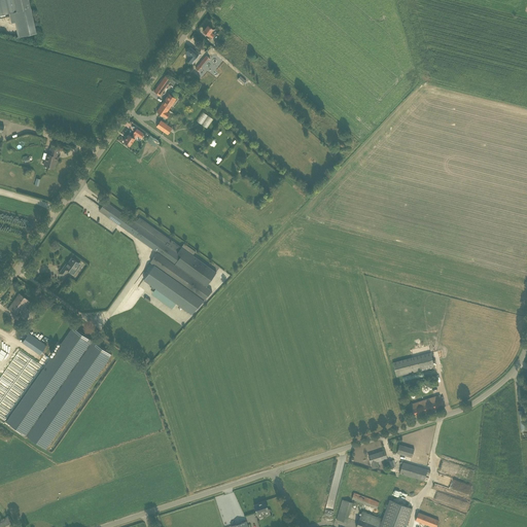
[(0,0),(0,13),(13,11),(19,35),(35,32),(28,0),(0,0)]
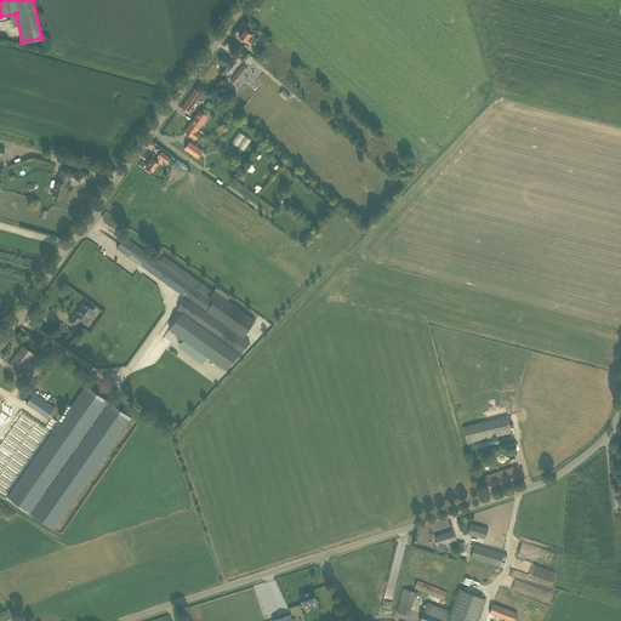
[(249,38),(251,34),(245,30),(239,38),(245,41),(246,41),(250,45),(252,41),(249,38)]
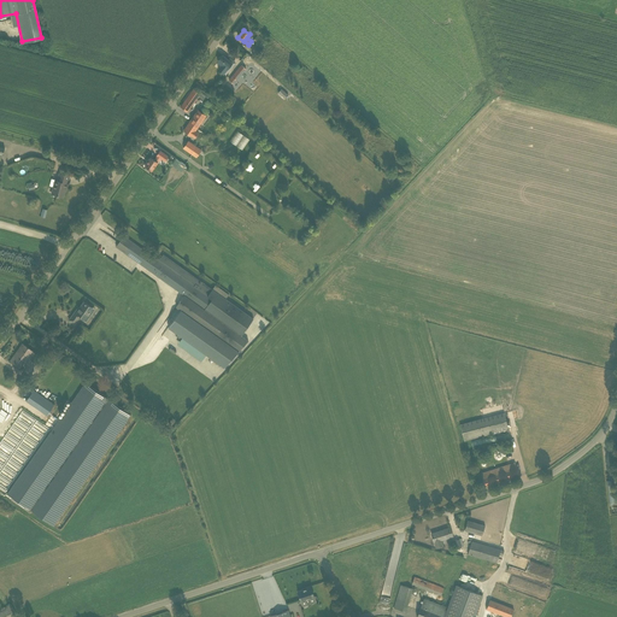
[(265,41),(258,35),(253,40),(260,46),(265,41)]
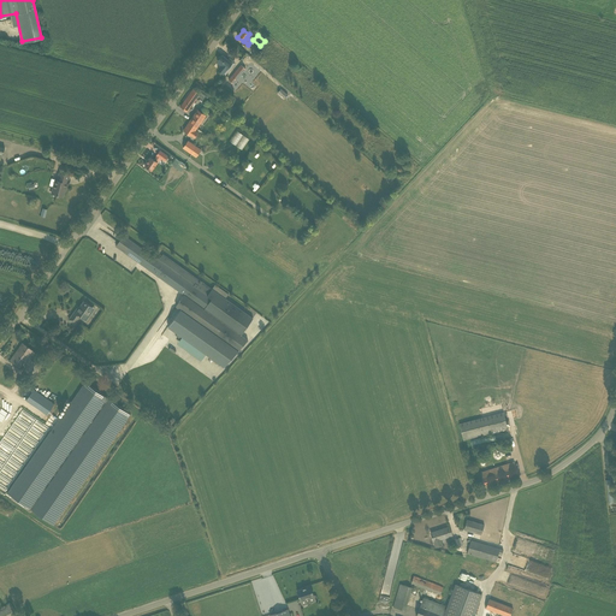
[(218,61),(221,65),(218,69),(223,73),(224,72),(225,73),(230,69),(227,67),(232,63),(223,55),(221,57),(220,55),(218,59),(219,59),(218,61)]
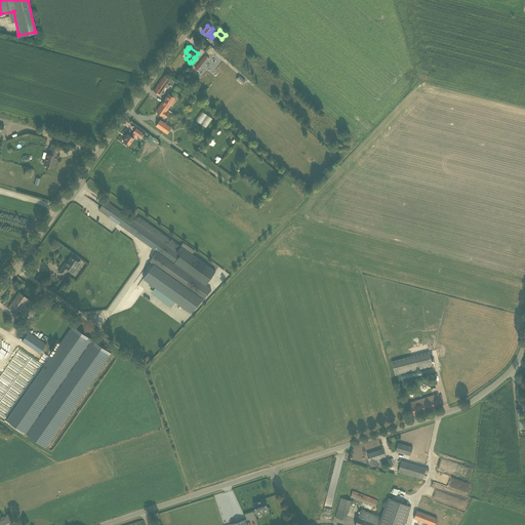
[(198,65),(202,68),(204,70),(206,68),(206,69),(208,67),(207,66),(213,58),(211,56),(207,53),(198,65)]
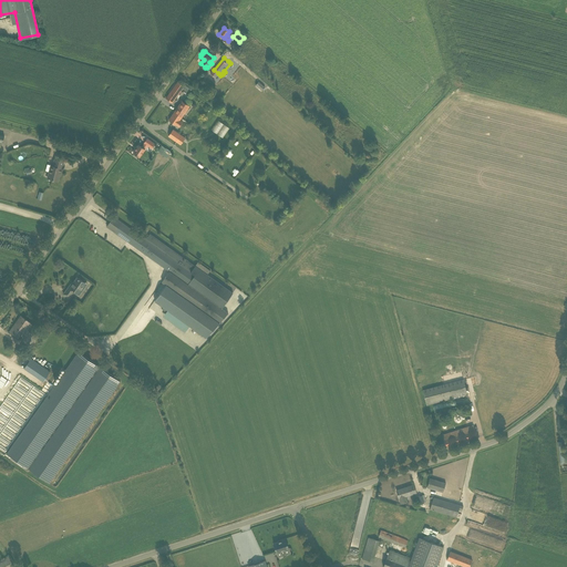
[(258,81),(255,85),(261,91),(265,93),(267,89),(265,88),(258,81)]
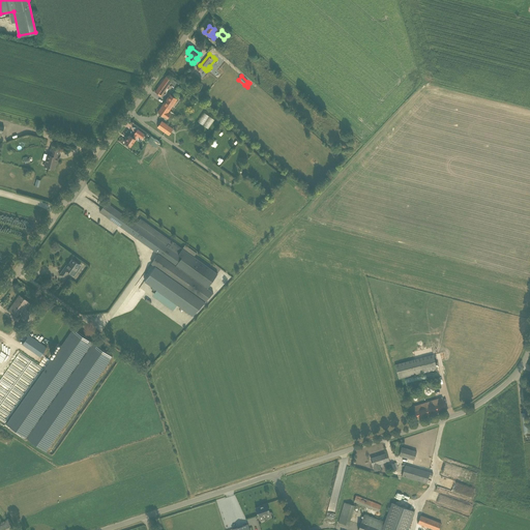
[(160,96),(172,81),(166,77),(155,92),(160,96)]
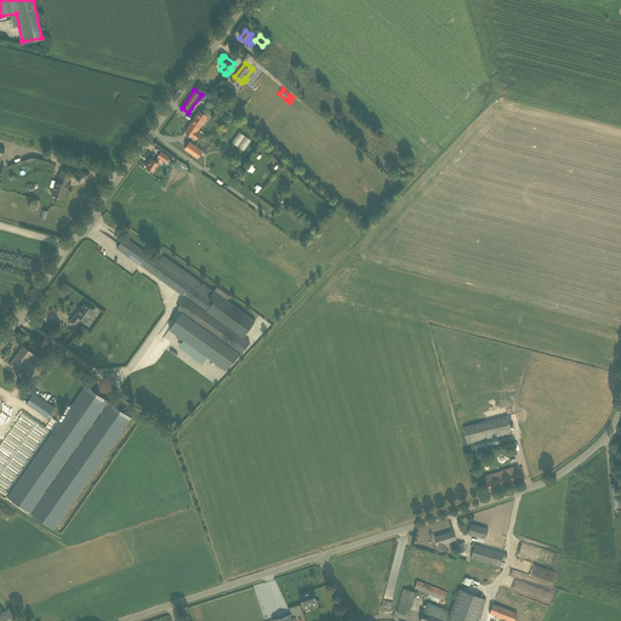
[(199,110),(184,131),(193,137),(195,138),(199,134),(197,131),(208,117),(199,110)]
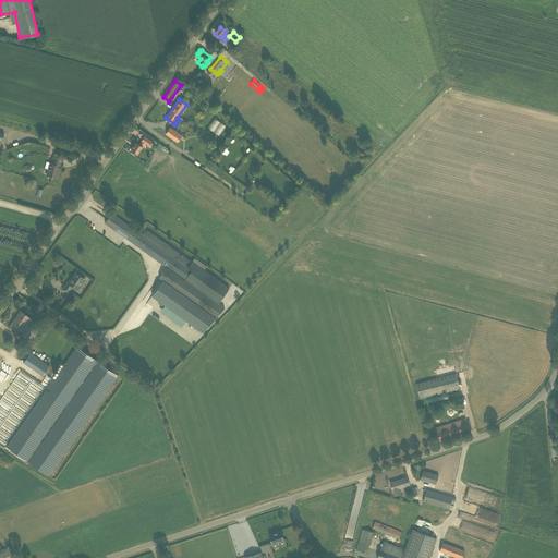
[(220,135),(227,124),(215,118),(208,128),(220,135)]
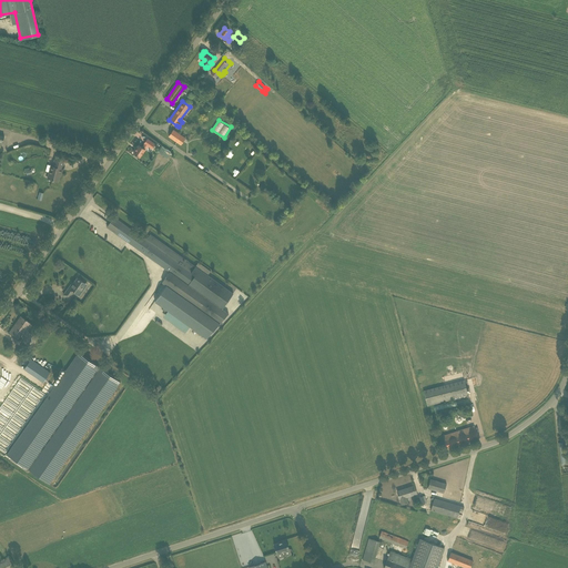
[(181,144),(185,138),(173,130),(169,135),(181,144)]
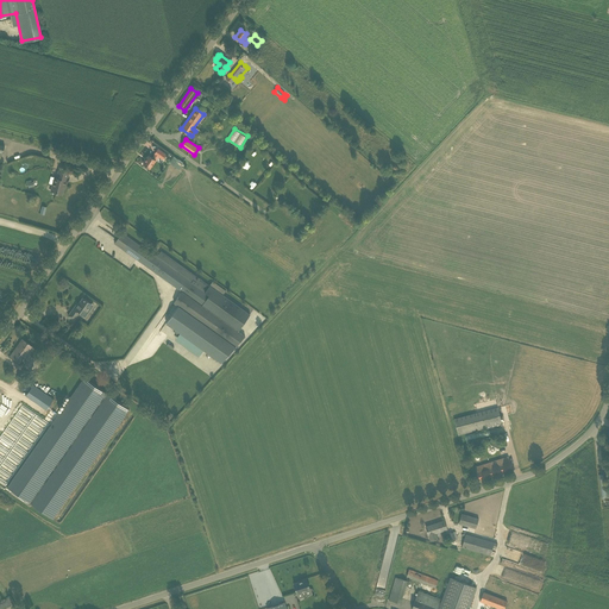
[(251,150),(256,156),(261,151),(256,145),(251,150)]
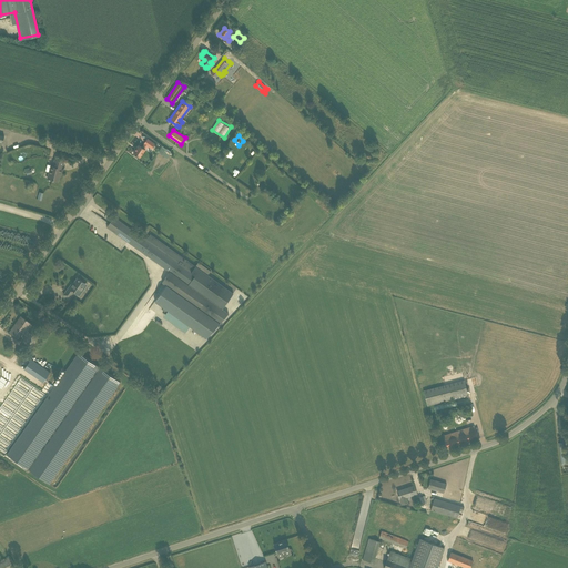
[(144,143),(142,146),(139,144),(133,153),(140,158),(148,145),(152,149),(155,144),(148,139),(144,143)]
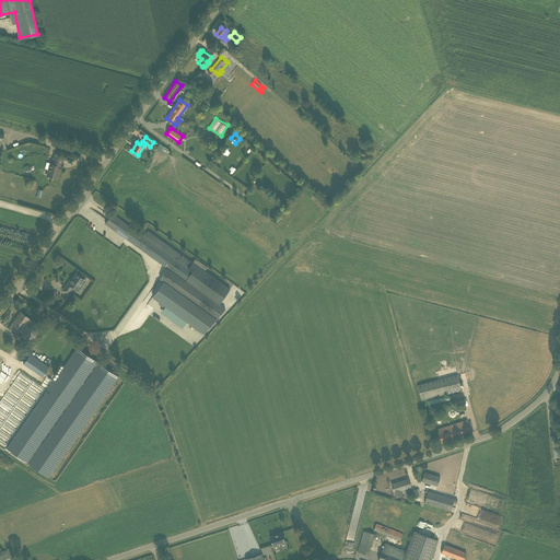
[(50,163),(47,176),(57,178),(59,170),(60,170),(63,160),(54,156),(53,164),(50,163)]
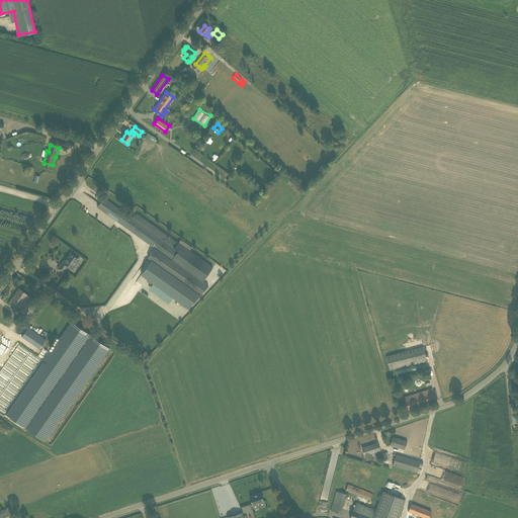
[(127,216),(111,203),(104,211),(155,248),(148,257),(152,260),(141,275),(188,309),(208,286),(202,282),(212,267),(189,251),(190,249),(192,247),(180,240),(179,241),(178,243),(157,228),(154,231),(150,228),(152,224),(137,213),(138,214),(135,218),(135,217),(134,219),(127,216)]
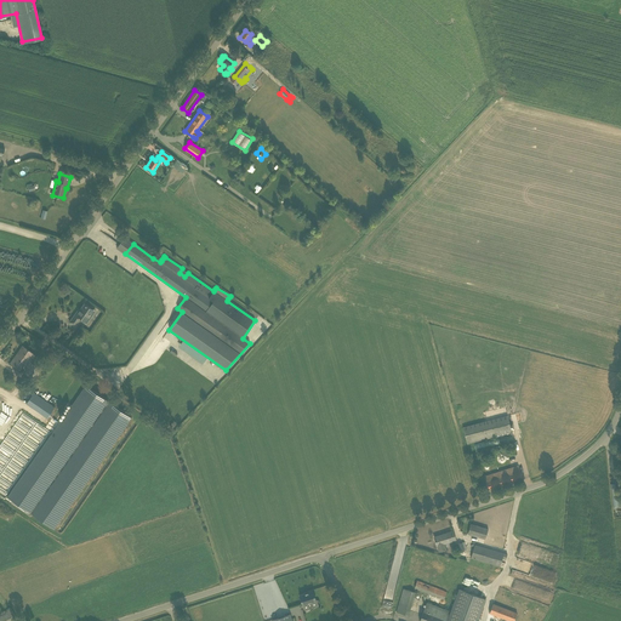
[(85,322),(93,311),(85,303),(79,312),(78,312),(69,322),(75,326),(80,319),(85,322)]
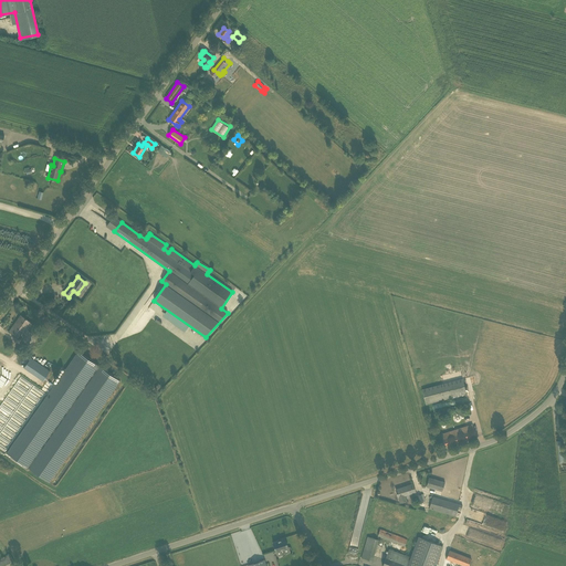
[(10,331),(14,334),(19,337),(25,327),(33,333),(38,327),(30,322),(21,315),(10,331)]
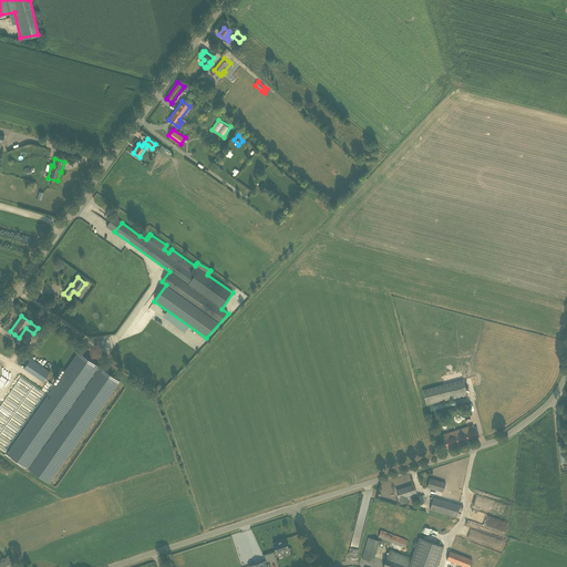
[(19,436),(7,454),(49,483),(121,382),(79,352),(24,428),(19,436)]
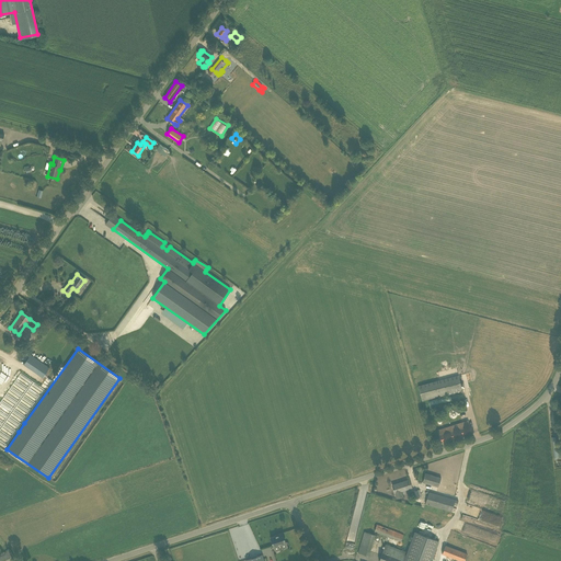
[(41,362),(34,356),(31,354),(29,356),(27,359),(24,364),(34,371),(41,362)]
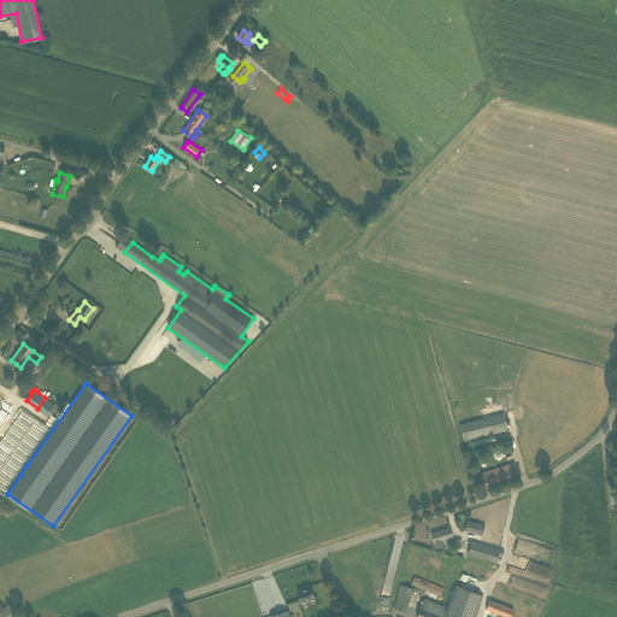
[(12,401),(6,410),(37,429),(43,421),(12,401)]
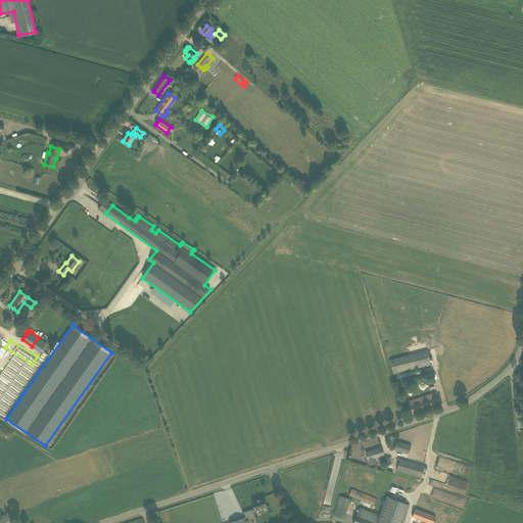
[(431,365),(427,350),(390,360),(393,374),(431,365)]
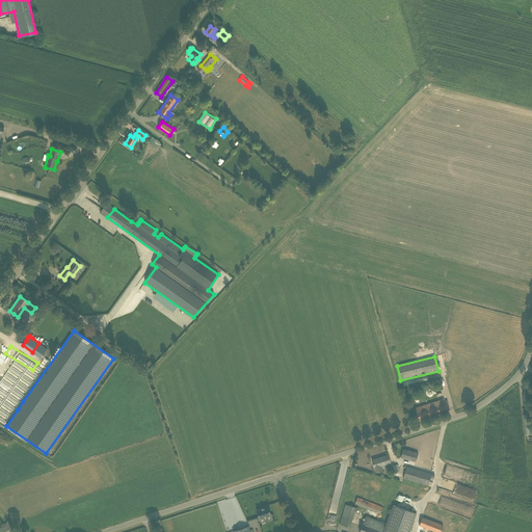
[(10,374),(14,369),(1,360),(0,361),(0,374),(6,379),(10,374)]
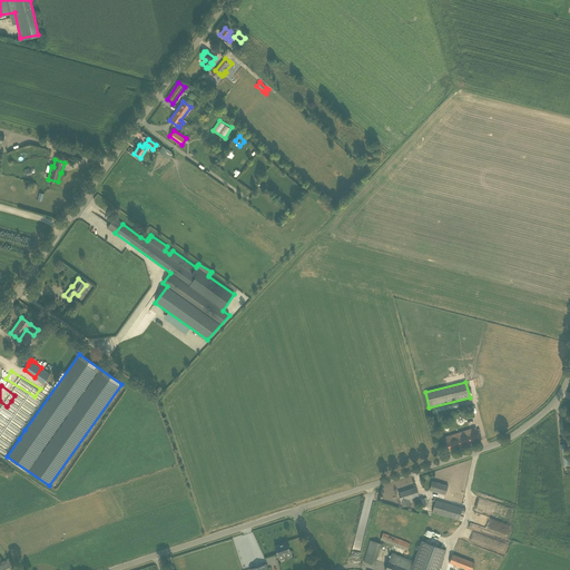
[(471,432),(445,440),(449,450),(479,440),(475,426),(470,429),(471,432)]
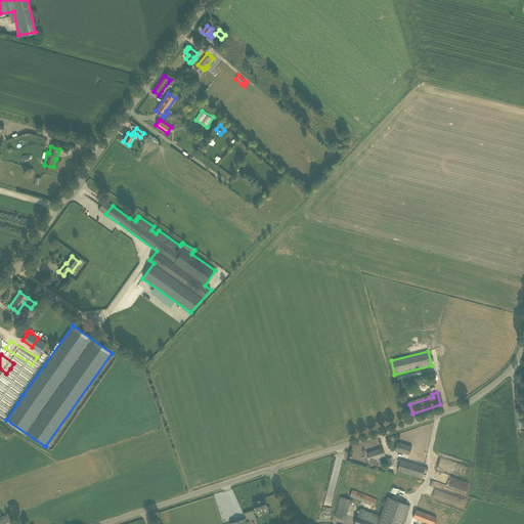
[(397,442),(396,447),(395,450),(409,454),(411,446),(397,442)]
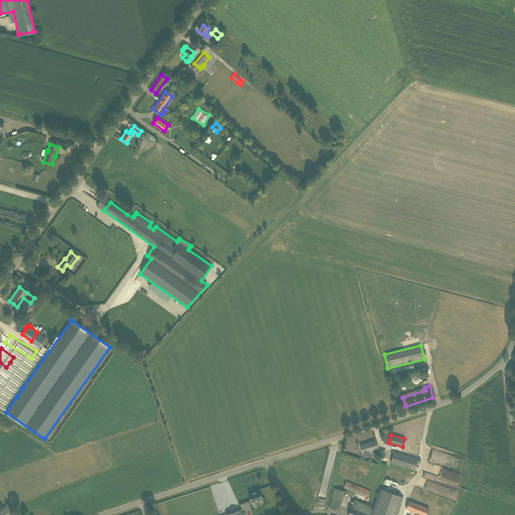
[(368,451),(372,449),(378,448),(377,445),(375,441),(360,446),(362,453),(363,458),(370,456),(368,451)]
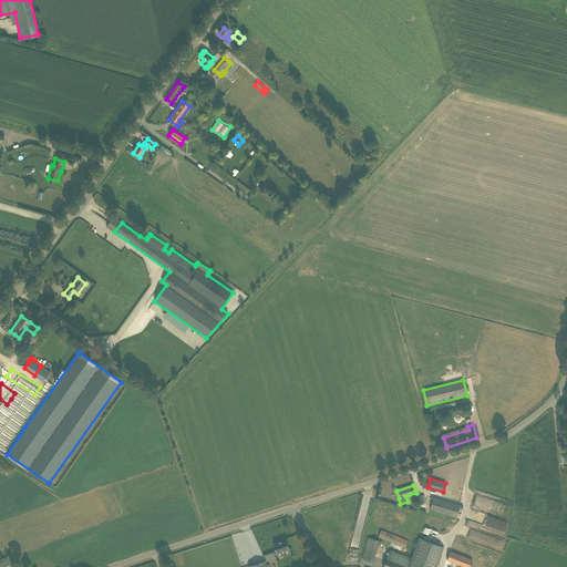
[(430,509),(456,517),(459,509),(462,511),(463,505),(433,497),(430,509)]
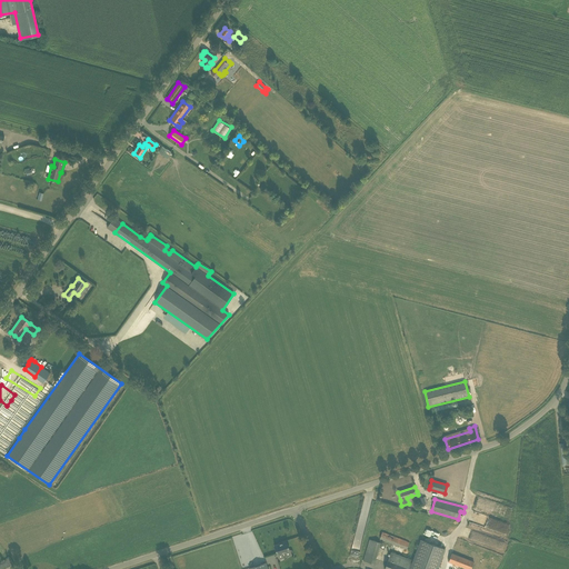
[(380,539),(407,549),(409,541),(382,531),(380,539)]
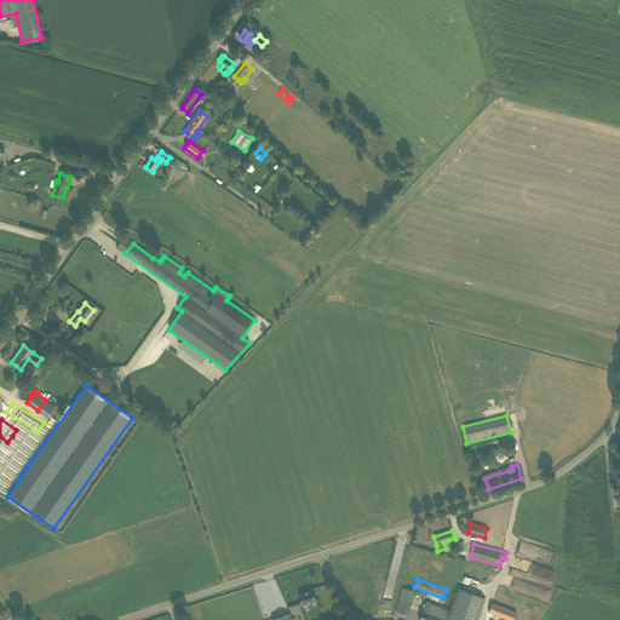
[(414,591),(403,587),(396,610),(407,614),(414,591)]
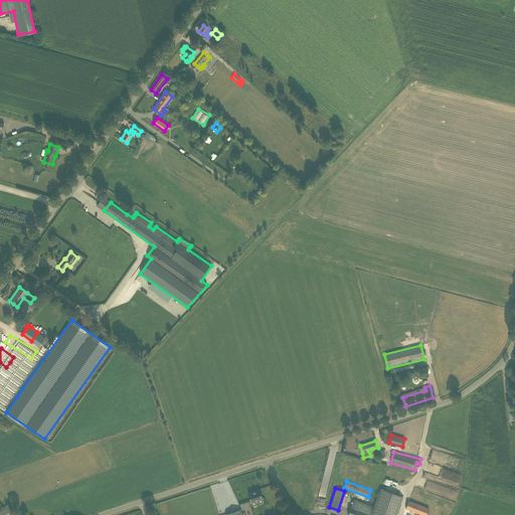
[(395,514),(402,497),(381,488),(373,509),(371,509),(369,514),(370,514),(395,514)]
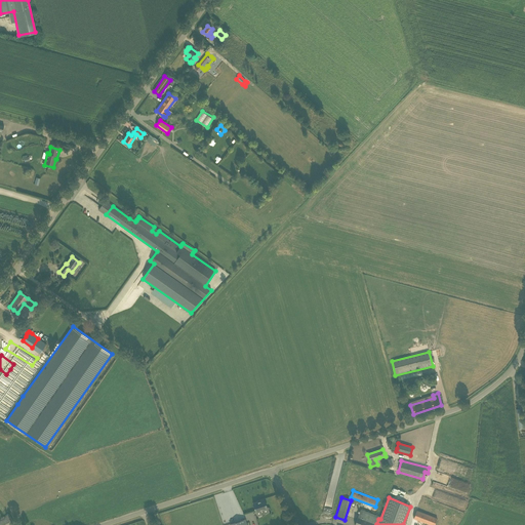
[(260,500),(253,503),(256,512),(268,508),(265,498),(260,499),(260,500)]
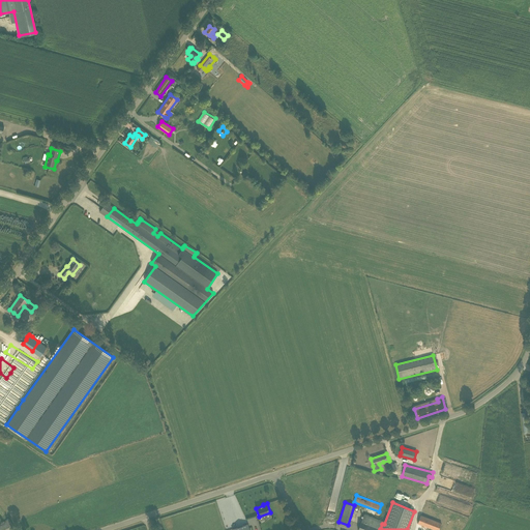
[(382,524),(383,521),(364,513),(358,529),(381,529),(380,529),(382,524)]
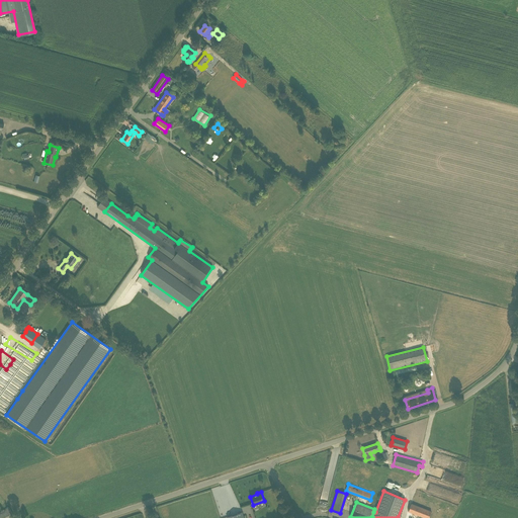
[(411,503),(408,511),(425,517),(428,517),(431,511),(411,503)]
